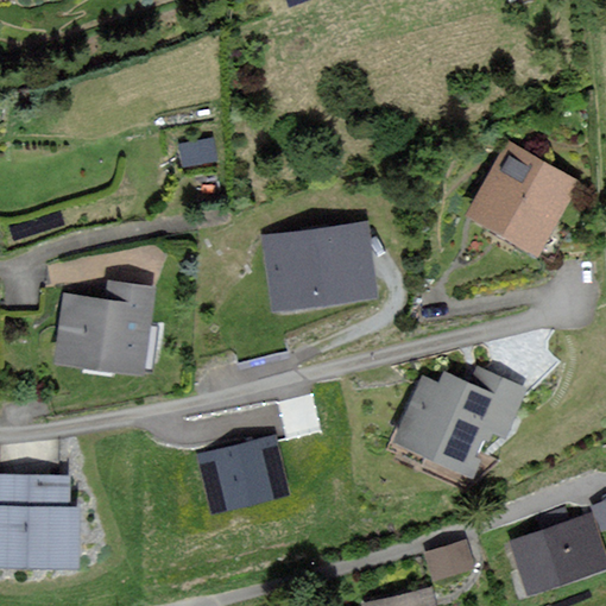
[(579,181),(506,141),(467,215),(540,253),(579,181)]
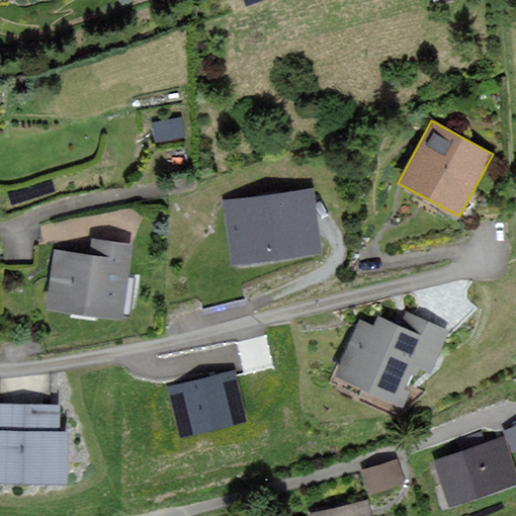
[(225,200),(234,265),(319,254),(310,189),(225,200)]
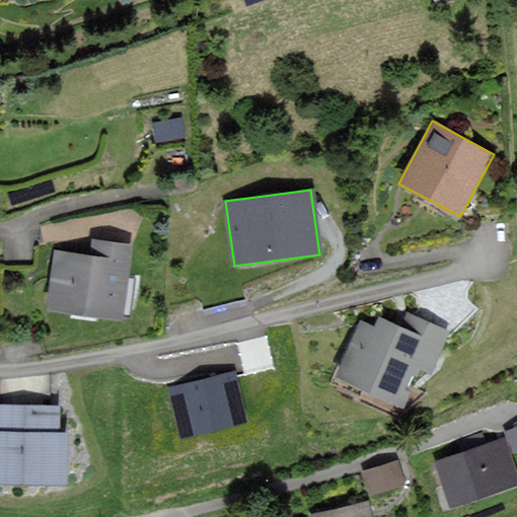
[(131,243),(93,238),(91,254),(55,250),(48,307),(122,317),(131,243)]
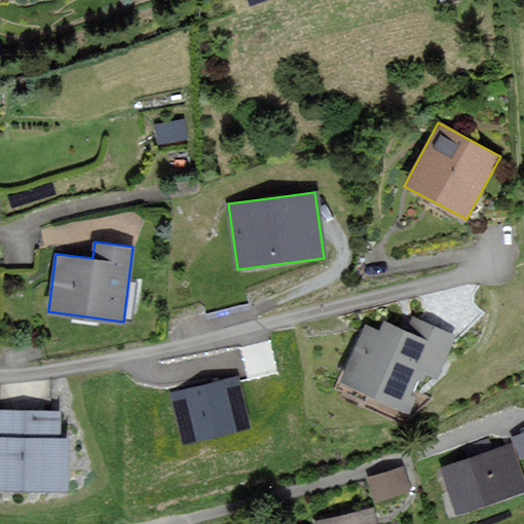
[(454,334),(412,316),(406,331),(383,321),(379,331),(365,325),(341,378),(408,407),(424,370),(436,375),(454,334)]
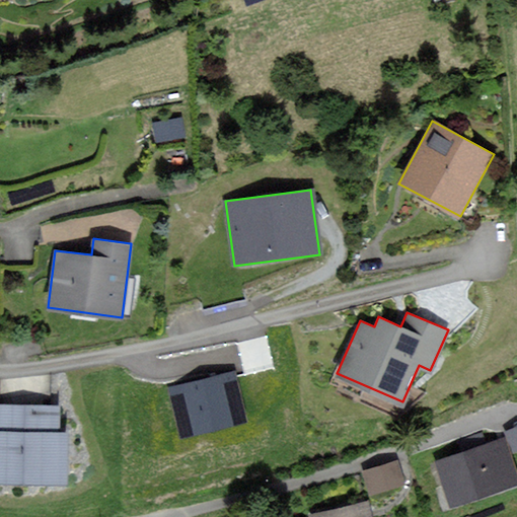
[(178,434),(246,420),(235,367),(167,381),(178,434)]
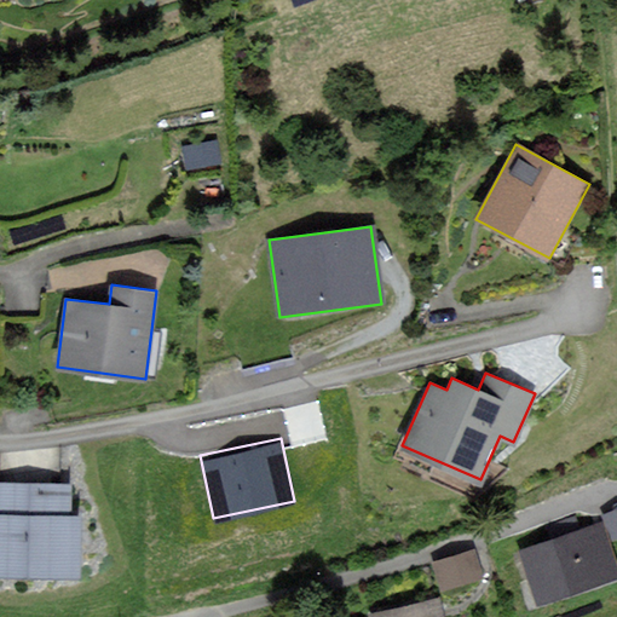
[(81,514),(70,514),(71,485),(0,483),(0,572),(80,575),(81,514)]
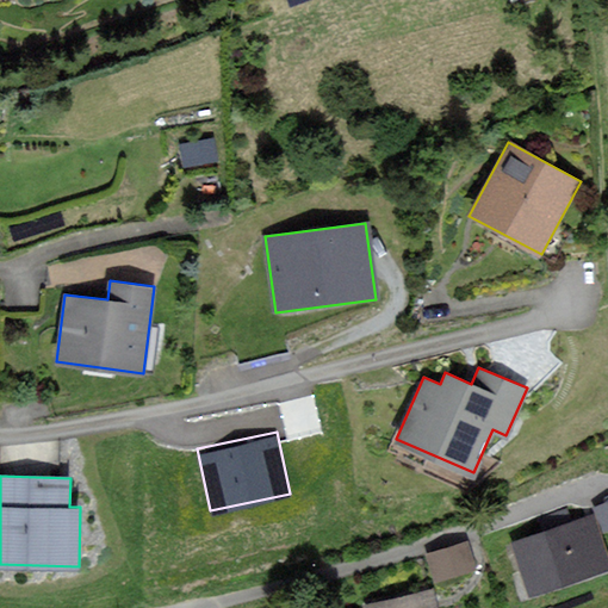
[(607,522),(607,498),(594,504),(602,525),(607,522)]
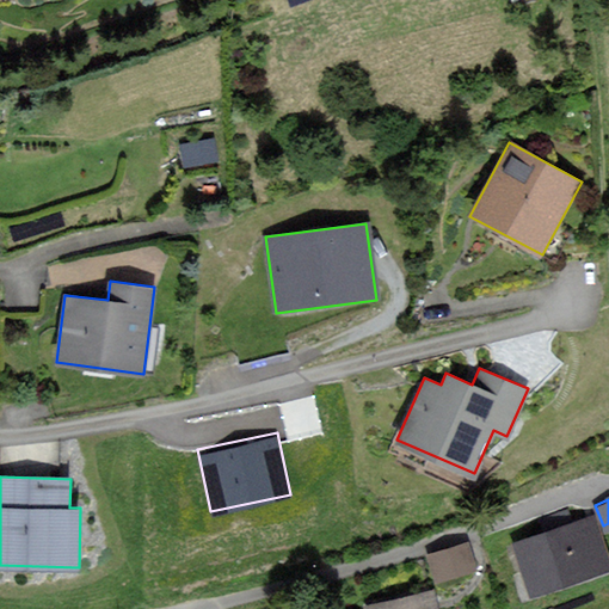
[(514,540),(528,591),(591,572),(577,522),(514,540)]
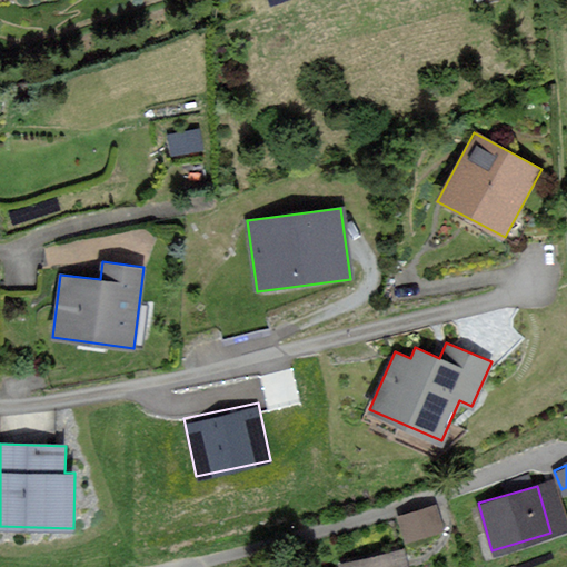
[(431,505),(398,516),(405,537),(438,526),(431,505)]
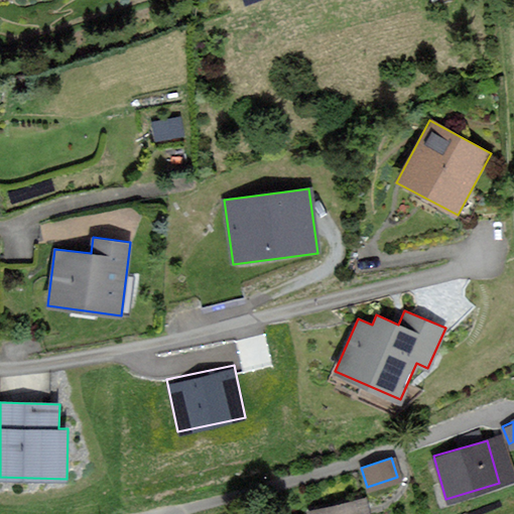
[(306,509),(306,513),(369,513),(366,497),(306,509)]
